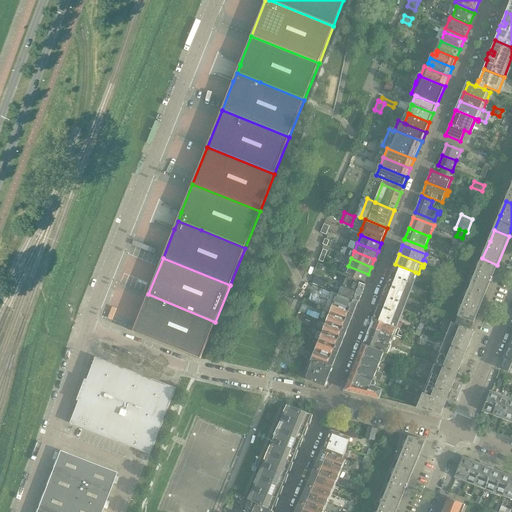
[(482,258),(477,272),(471,287),(486,293),(490,281),(491,282),(493,278),(492,277),(497,265),(482,258)]
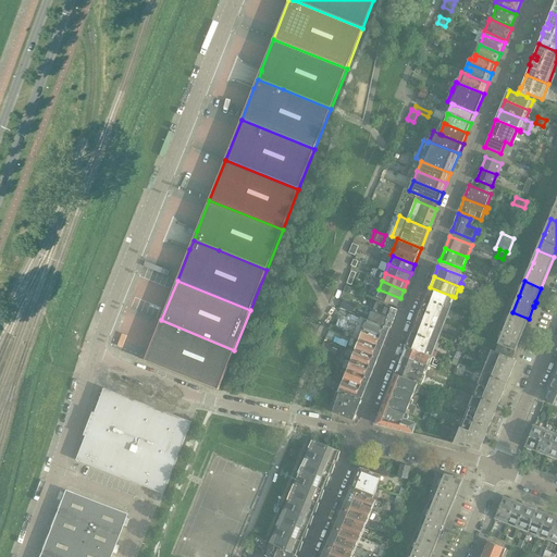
[(487,297),(491,289),(491,287),(482,284),(479,294),(487,297)]
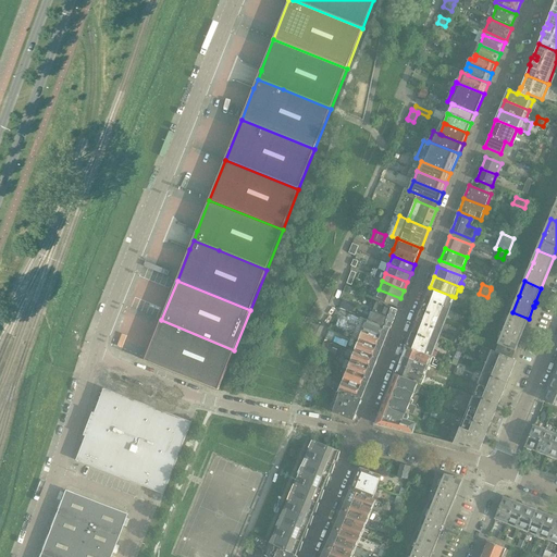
[(438,330),(444,318),(452,296),(430,287),(407,347),(429,355),(434,357),(437,358),(440,353),(431,349),(434,341),(438,330)]
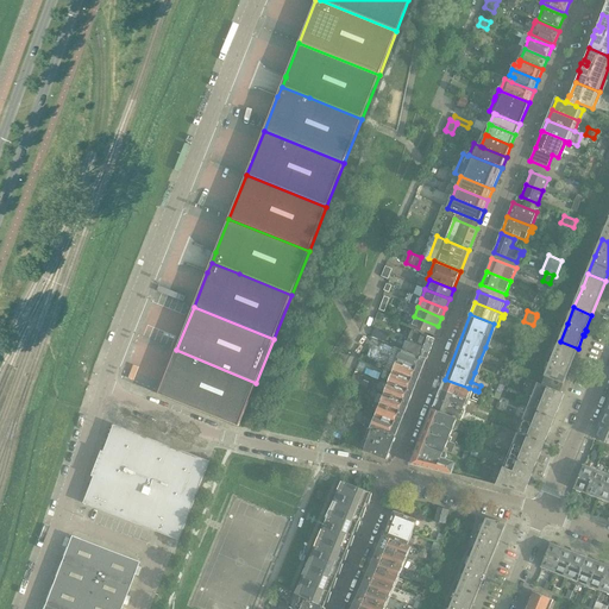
[(438,326),(414,316),(410,326),(434,336),(438,326)]
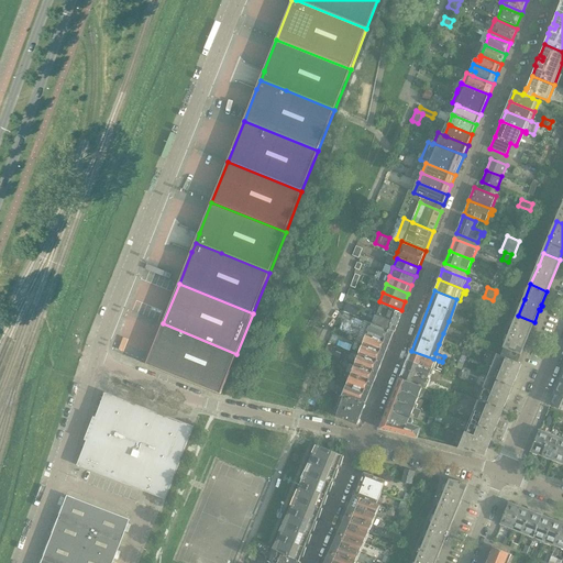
[(360,308),(348,304),(343,311),(356,317),(360,308)]
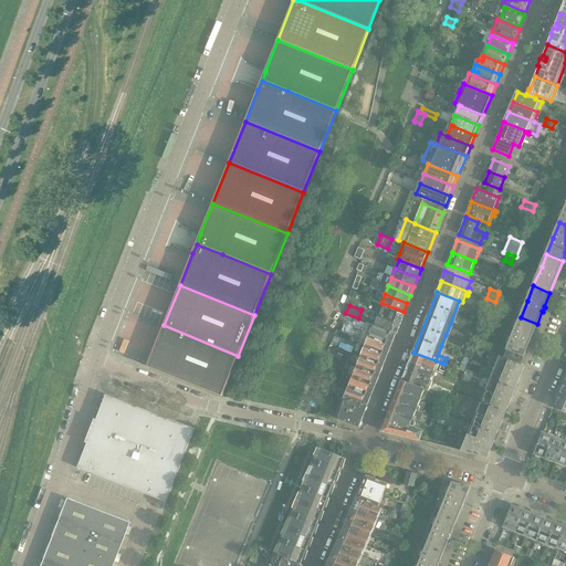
[(397,335),(404,315),(394,311),(385,307),(381,317),(383,317),(379,327),(396,335),(397,335)]
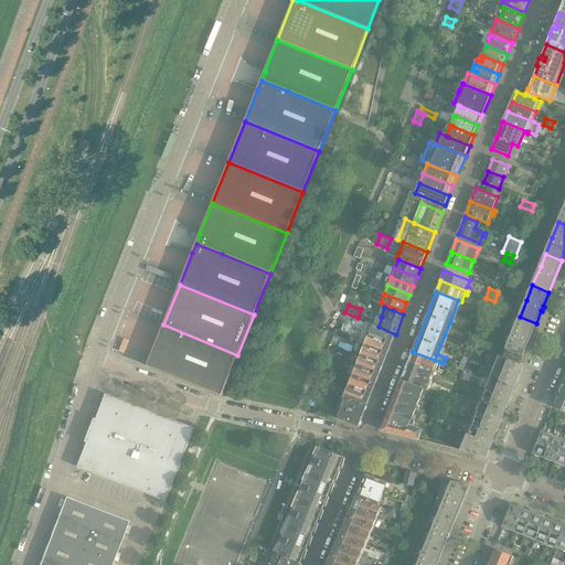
[(520,317),(514,329),(507,349),(523,355),(536,323),(520,317)]
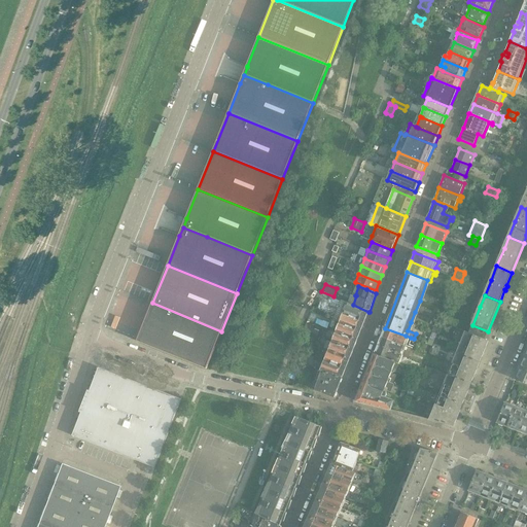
[(369,312),(353,305),(343,301),(339,310),(365,320),(369,312)]
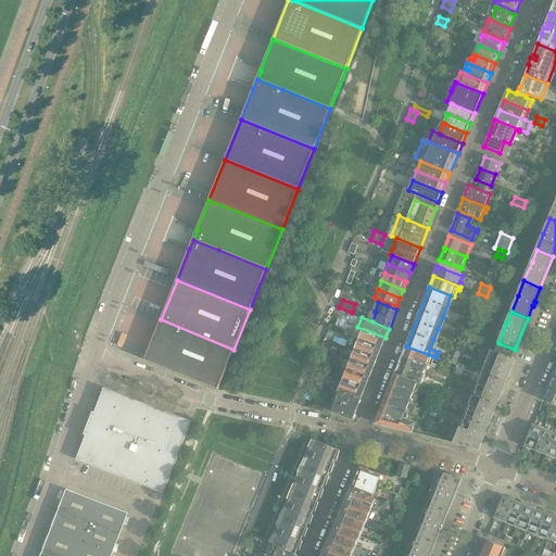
[(161,319),(144,361),(217,390),(234,350),(161,319)]
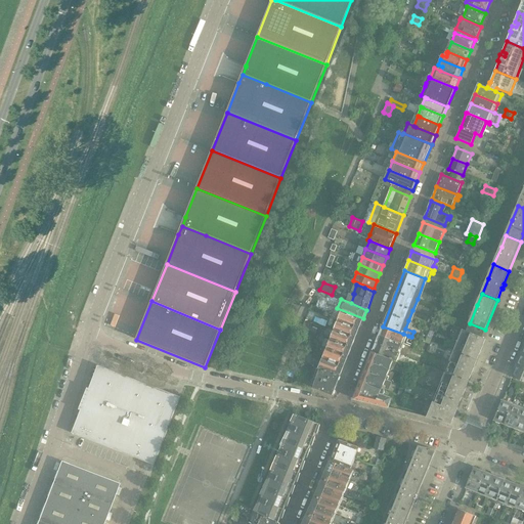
[(363,318),(337,308),(334,317),(339,319),(359,328),(363,318)]
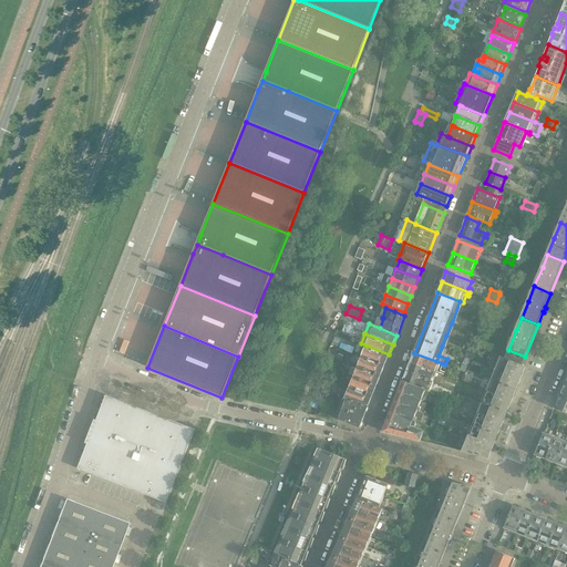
[(389,354),(367,346),(363,356),(385,364),(389,354)]
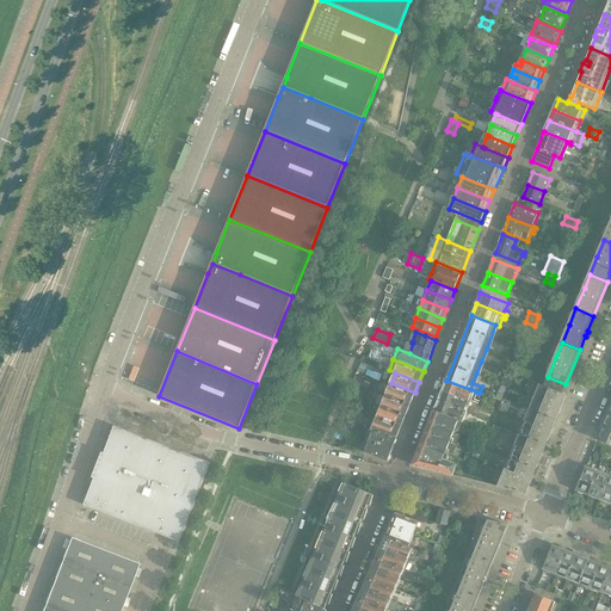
[(566,384),(548,377),(544,387),(562,394),(566,384)]
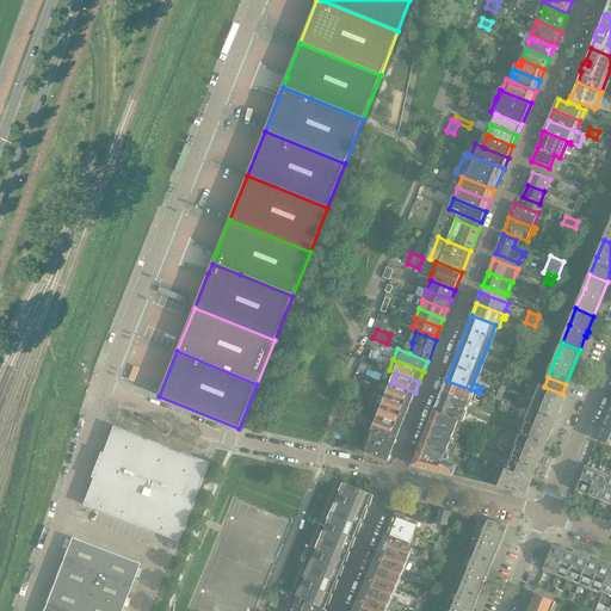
[(476,392),(470,389),(446,381),(443,390),(473,401),(476,392)]
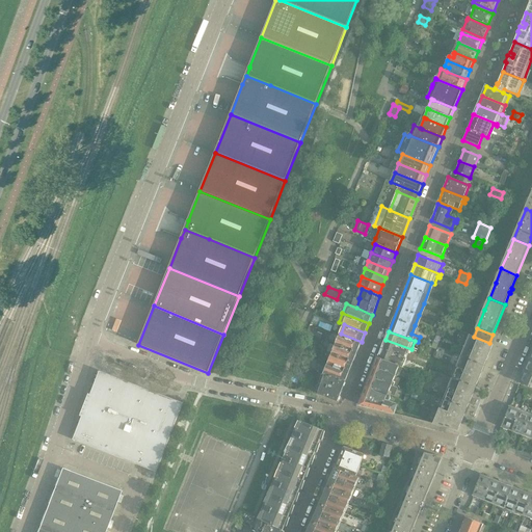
[(362,342),(341,334),(337,343),(357,352),(362,342)]
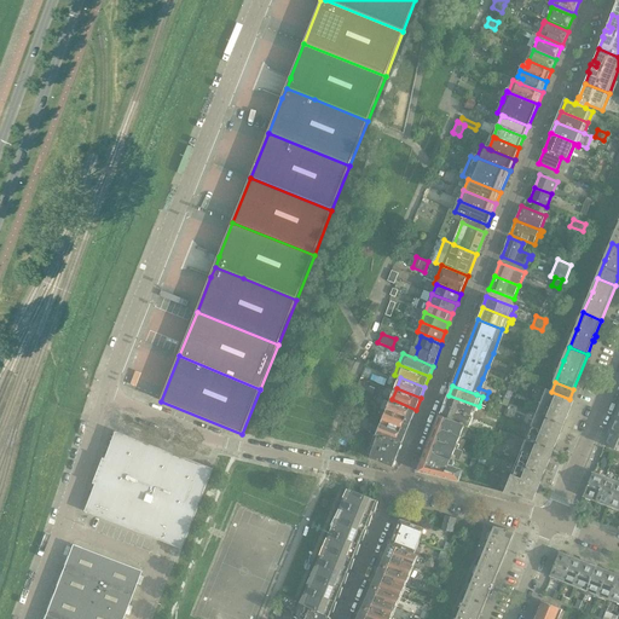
[(548,391),(538,414),(563,424),(573,400),(570,399),(551,392),(548,391)]
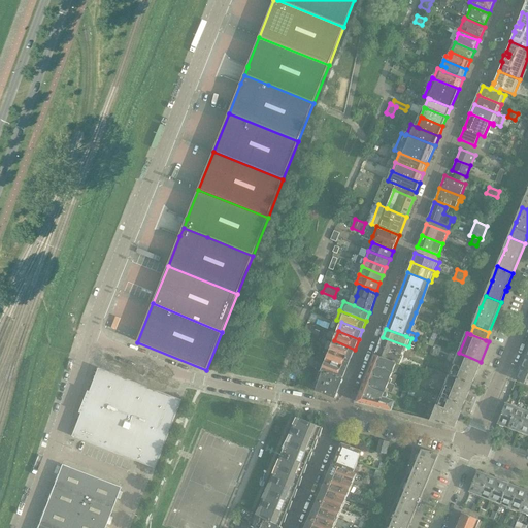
[(383,337),(380,345),(405,356),(408,347),(383,337)]
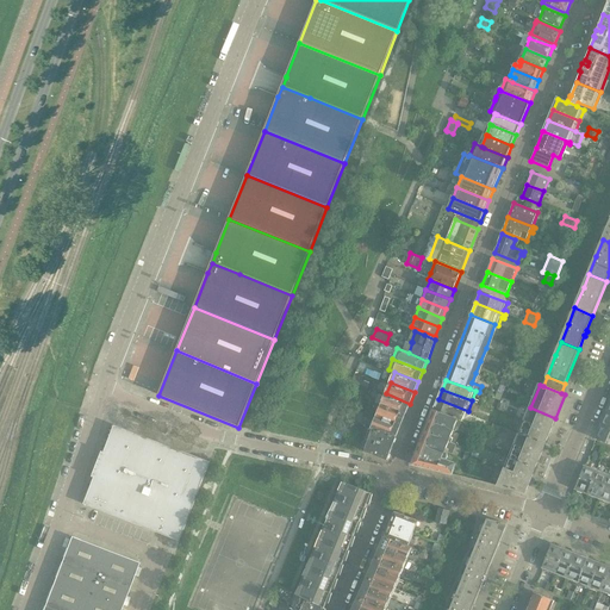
[(410,404),(386,393),(381,405),(406,415),(410,404)]
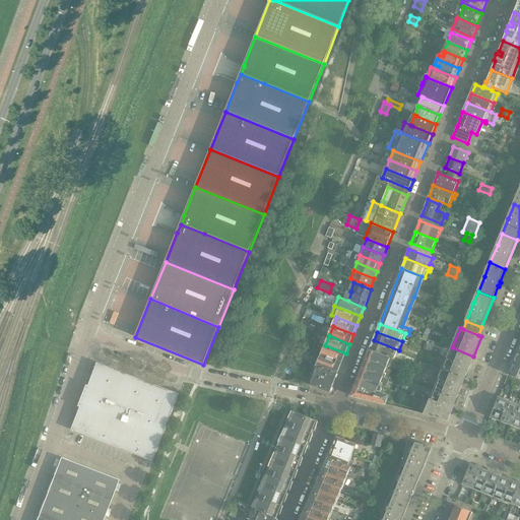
[(399,350),(374,340),(370,348),(395,359),(399,350)]
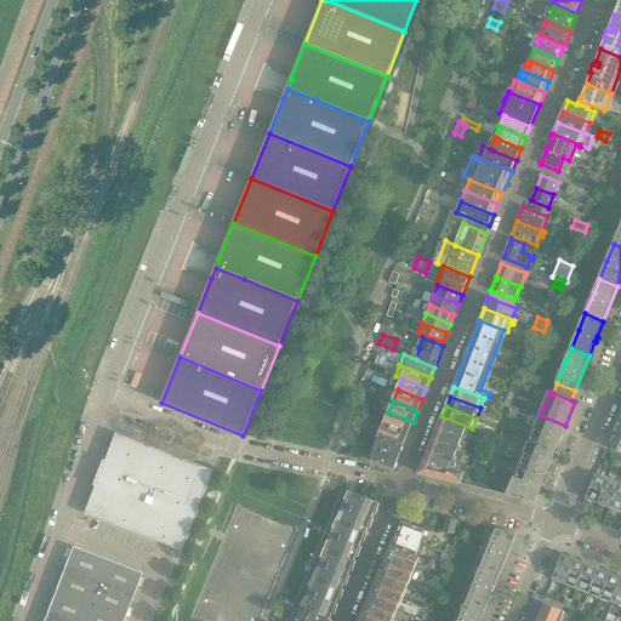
[(414,422),(388,412),(380,437),(405,444),(414,422)]
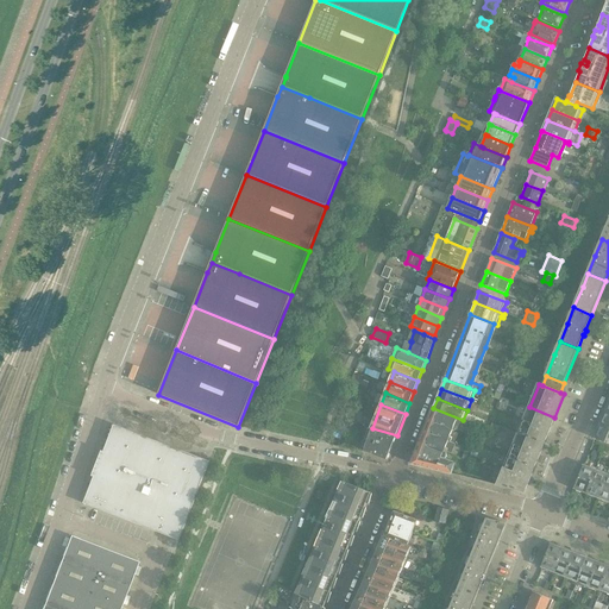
[(554,418),(529,407),(520,432),(545,443),(554,418)]
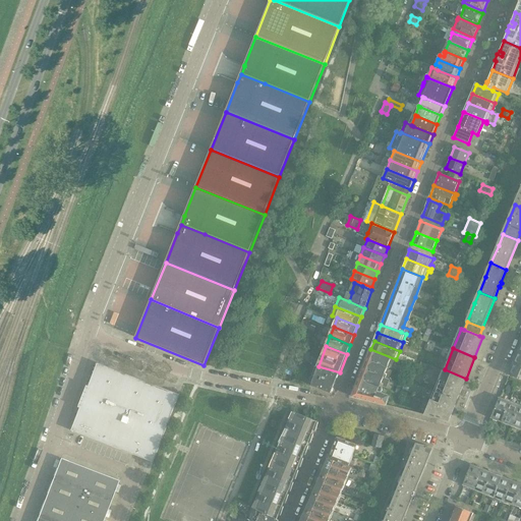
[(396,359),(370,349),(367,359),(389,367),(392,368),(396,359)]
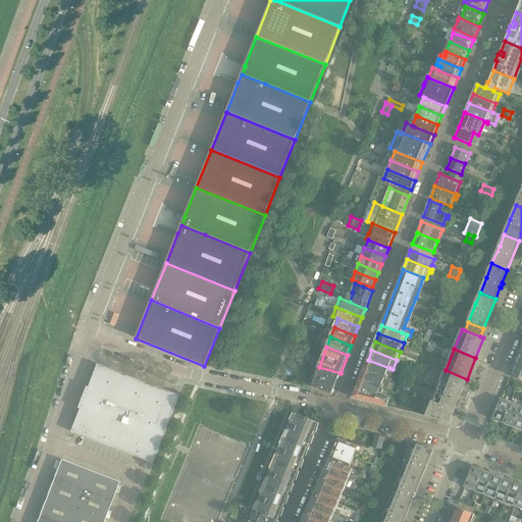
[(385,377),(389,368),(368,360),(364,369),(385,377)]
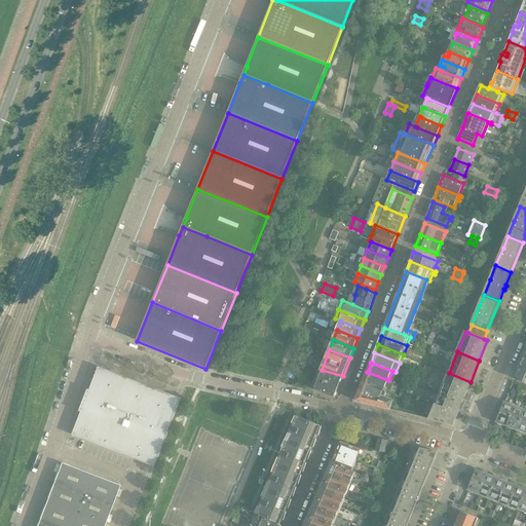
[(154,466),(181,399),(99,367),(89,390),(88,389),(87,390),(79,410),(80,410),(79,412),(81,412),(72,436),(154,466)]
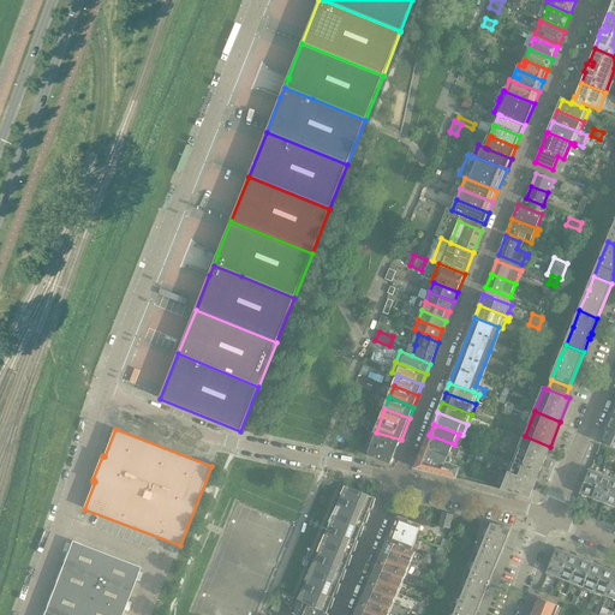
[(614,448),(614,431),(607,429),(601,442),(614,448)]
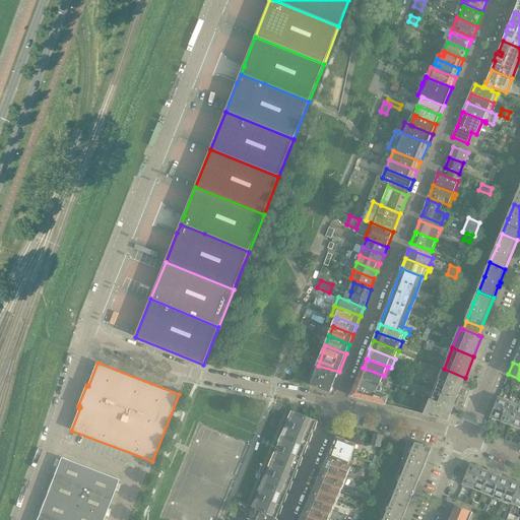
[(339,372),(318,366),(314,375),(335,382),(339,372)]
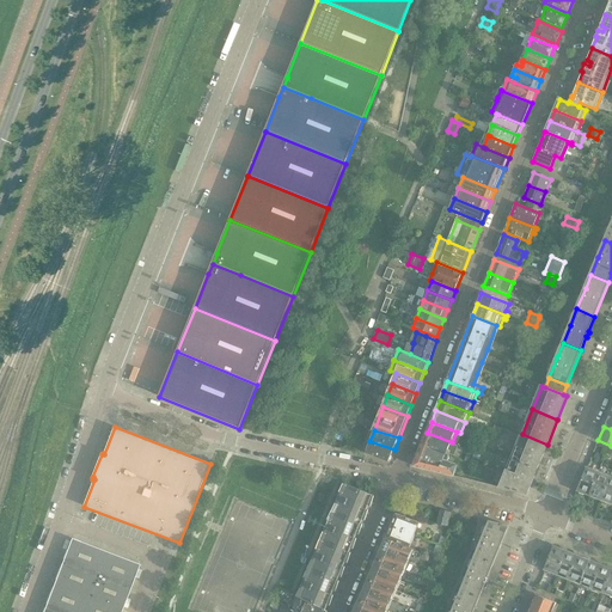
[(458,445),(452,442),(427,433),(422,445),(454,457),(458,445)]
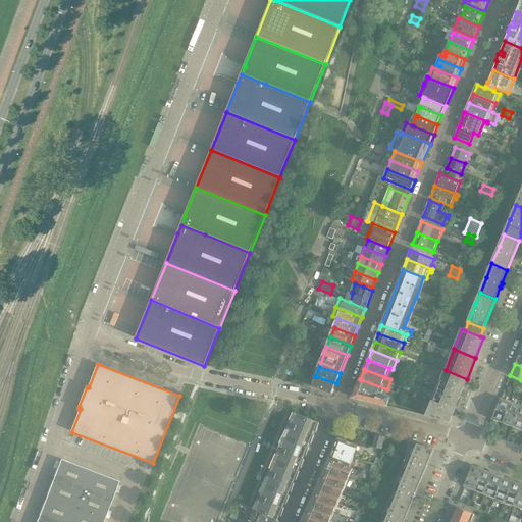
[(467,379),(446,370),(436,392),(458,401),(467,379)]
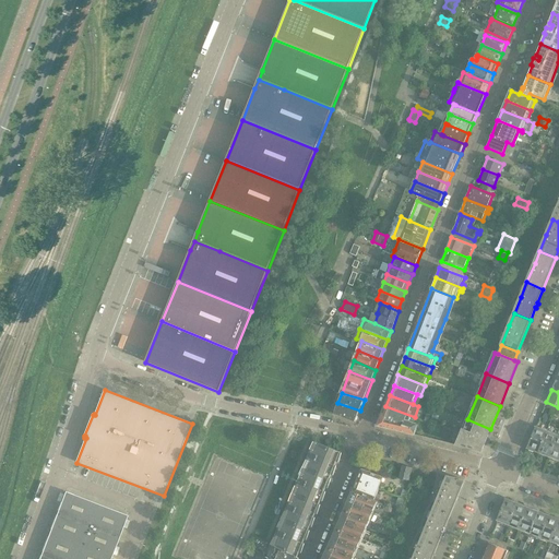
[(360,411),(337,403),(333,413),(356,423),(360,411)]
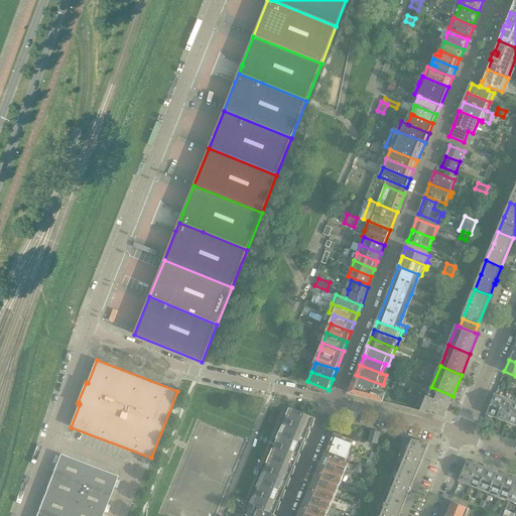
[(387,387),(383,385),(356,375),(352,384),(384,396),(385,393),(387,387)]
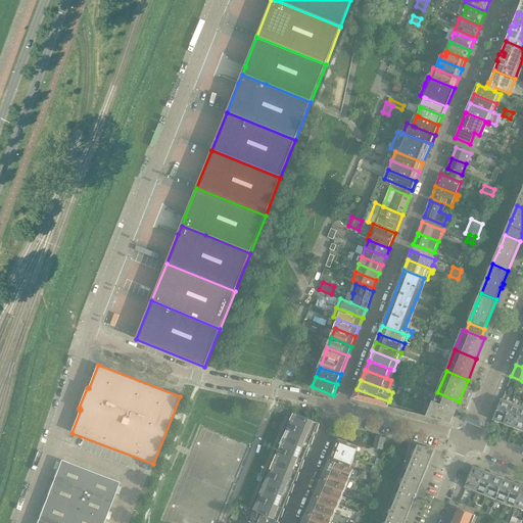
[(389,401),(357,389),(354,395),(357,399),(388,408),(389,401)]
